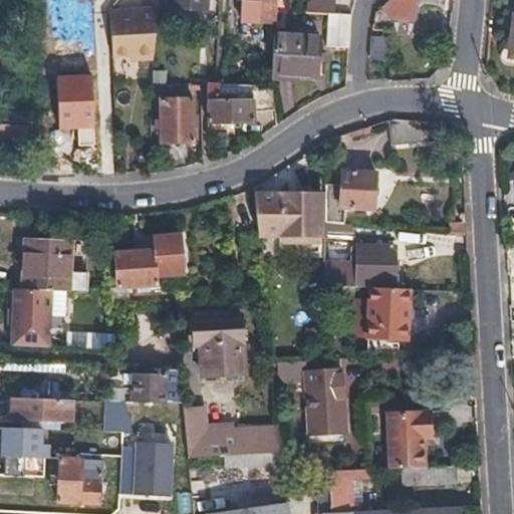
[(275,20),(275,0),(240,0),(239,19),(275,20)]
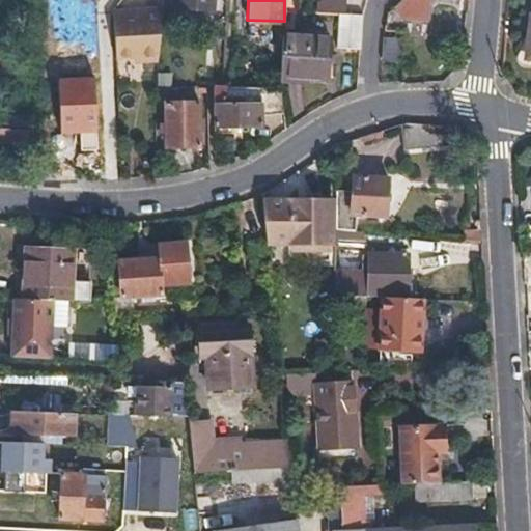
[(344,0),(316,0),(316,10),(344,12),(344,0)]
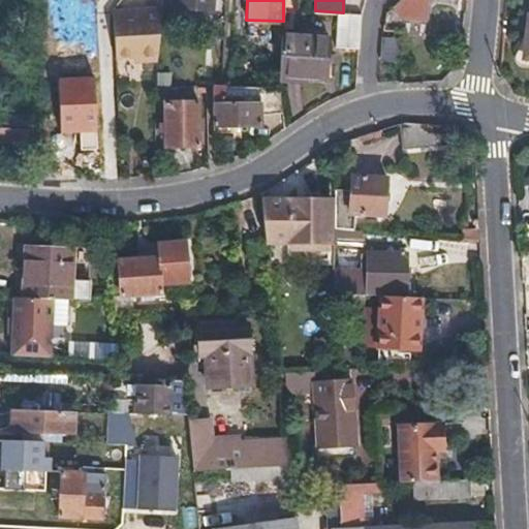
[(399,0),(394,4),(395,18),(422,19),(422,0),(399,0)]
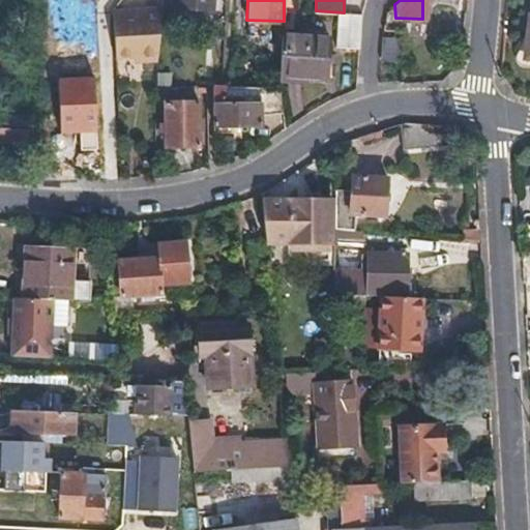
[(112,4),(114,52),(138,51),(138,55),(159,55),(163,2),(112,4)]
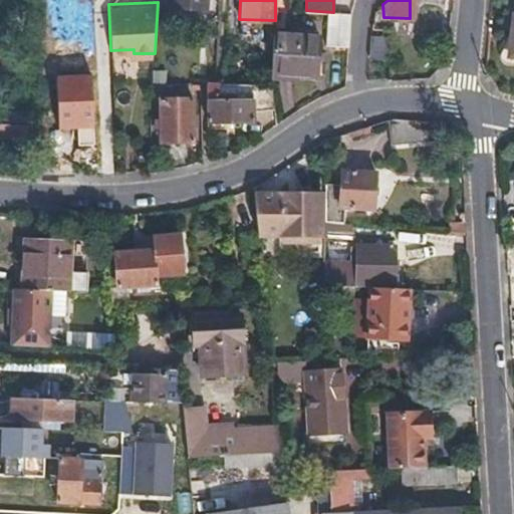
[(348,45),(349,17),(329,16),(328,44),(348,45)]
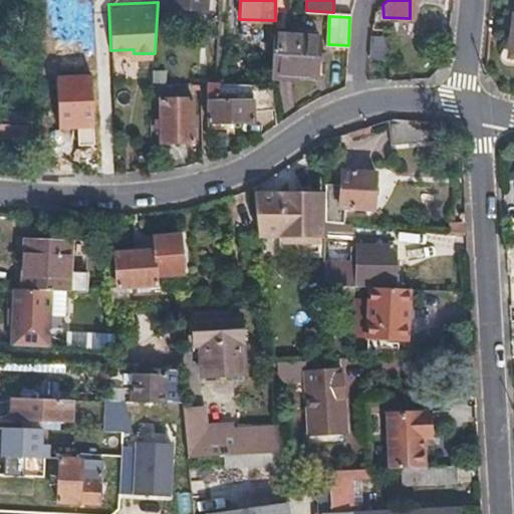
[(274,30),(272,72),(318,74),(319,33),(274,30)]
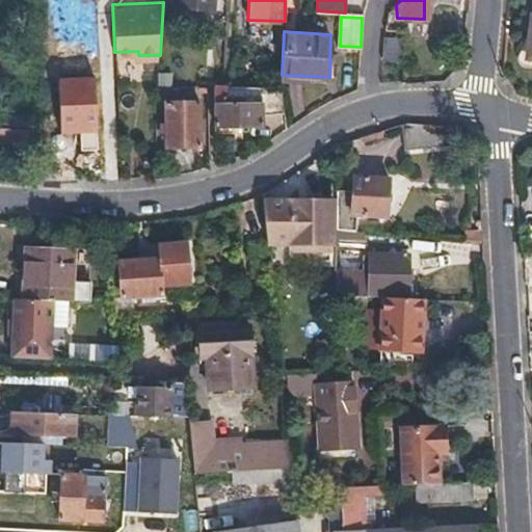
[(382,37),(380,64),(404,65),(406,45),(406,40),(382,37)]
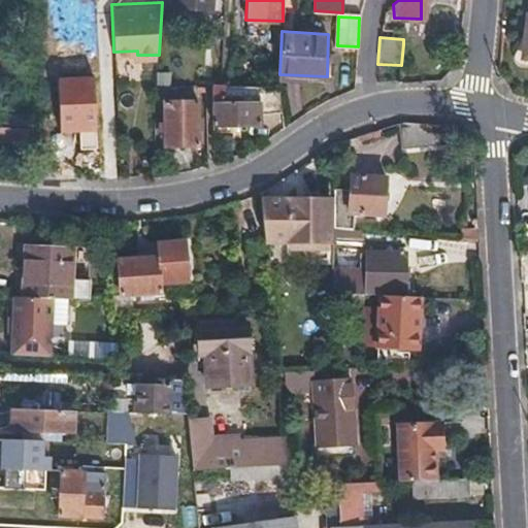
[(217,85),(215,122),(259,123),(259,109),(282,110),(279,87),(229,85),(217,85)]
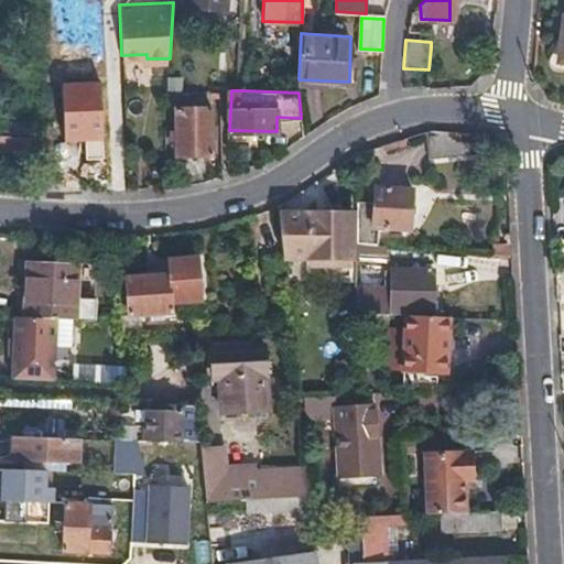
[(180,152),(212,153),(213,140),(218,140),(219,126),(214,126),(214,108),(181,107),(180,152)]
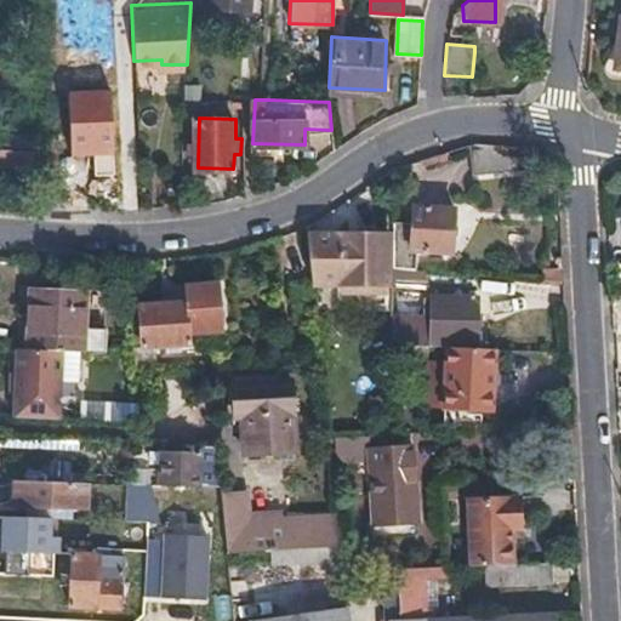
[(30,131),(0,130),(0,163),(30,165),(30,131)]
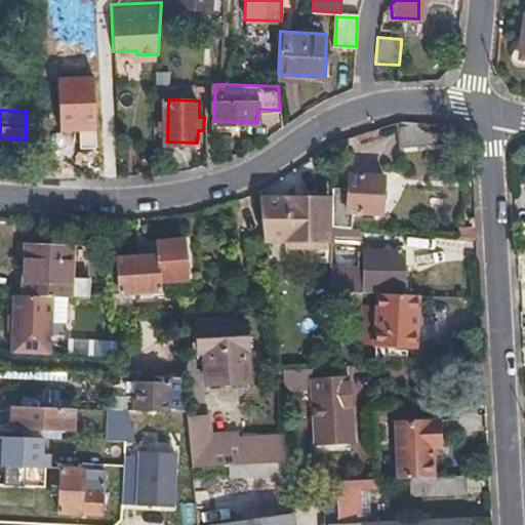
[(348,199),(332,197),(331,224),(351,226),(352,209),(380,211),(384,173),(350,172),(348,199)]
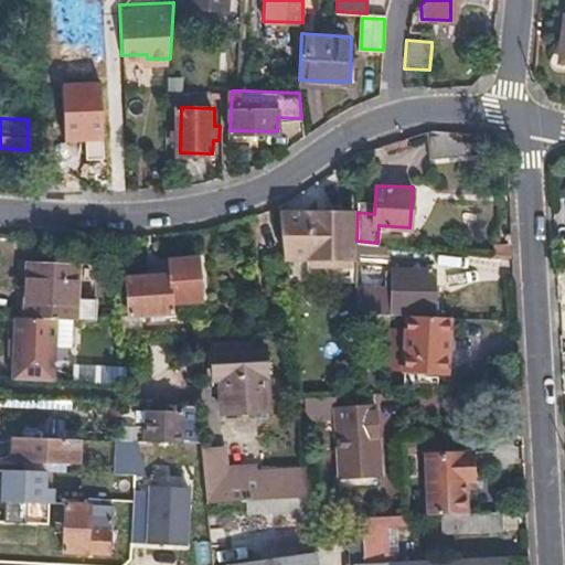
[(353,212),(276,212),(280,257),(353,257),(353,212)]
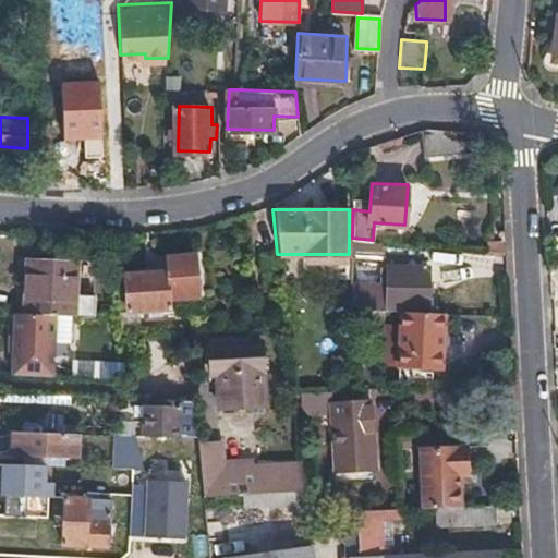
[(373,240),(352,238),(352,255),(376,256),(376,240),(373,240)]
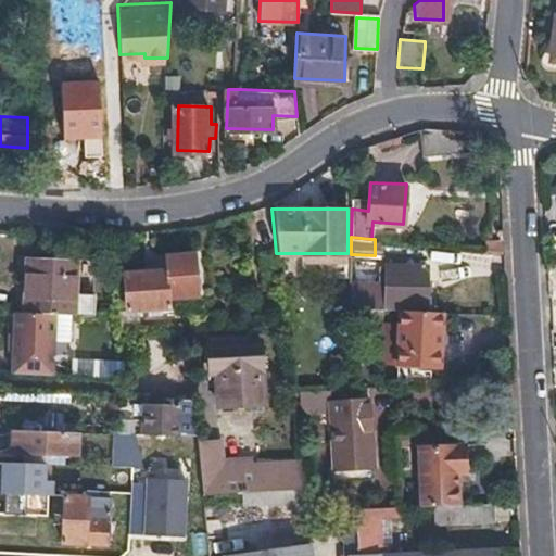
[(125,308),(115,308),(116,316),(118,331),(135,331),(134,308),(146,308),(146,314),(176,313),(176,307),(171,307),(169,298),(196,297),(193,253),(167,254),(167,269),(123,272),(125,308)]
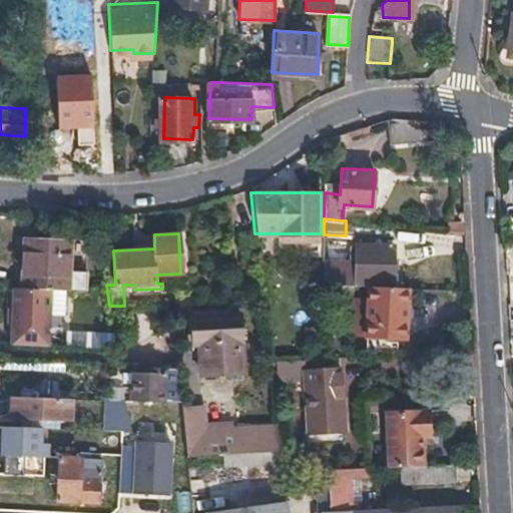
[(24,237),(21,288),(45,289),(82,291),(83,271),(67,270),(68,240),(24,237)]
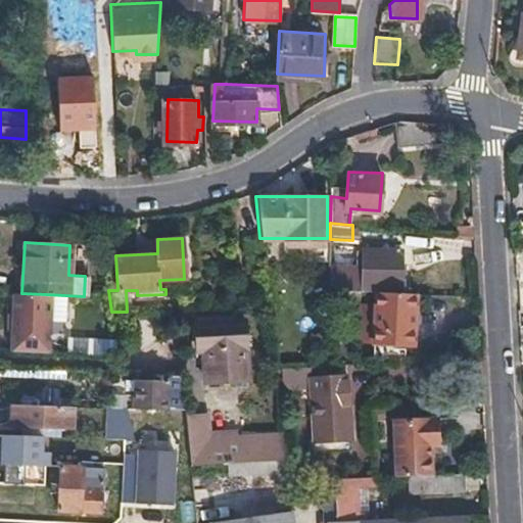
[(346,289),(361,290),(361,287),(399,289),(400,248),(363,247),(362,272),(352,272),(352,278),(329,277),(329,289),(346,289)]
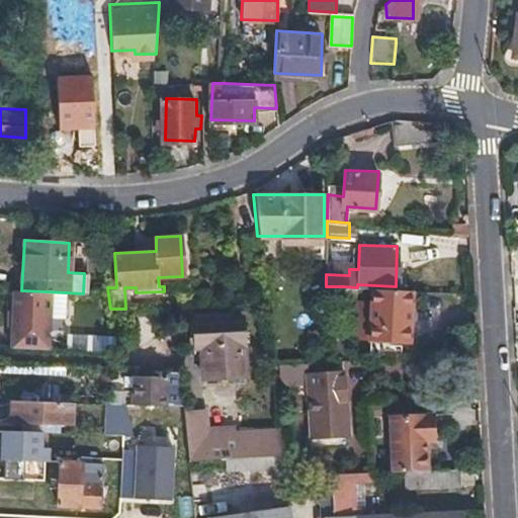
[(326,286),(326,297),(342,297),(343,286),(326,286)]
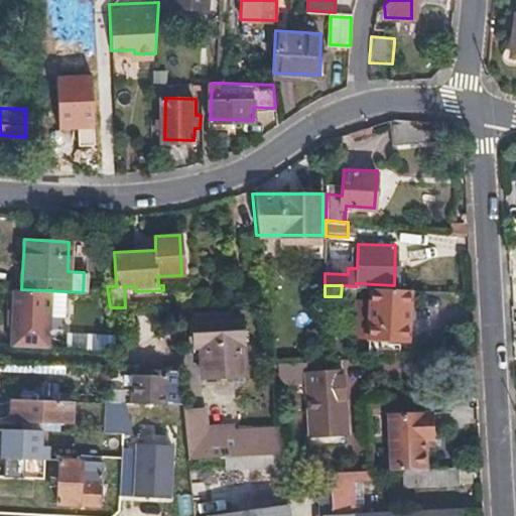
[(406,339),(409,289),(371,287),(368,337),(406,339)]
